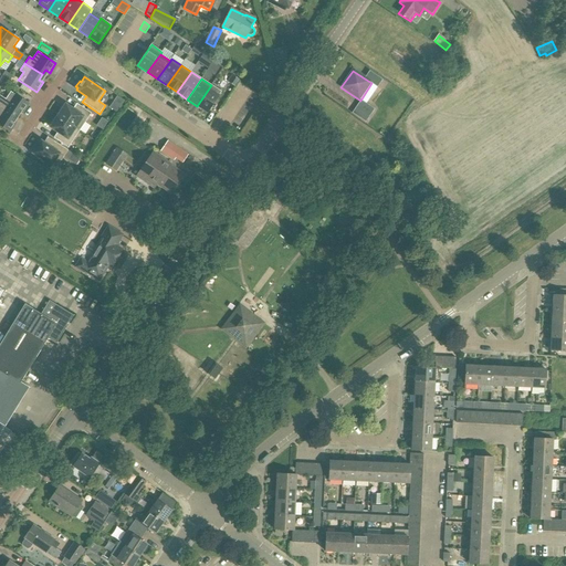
[(211,85),(197,106),(208,113),(221,92),(211,85)]
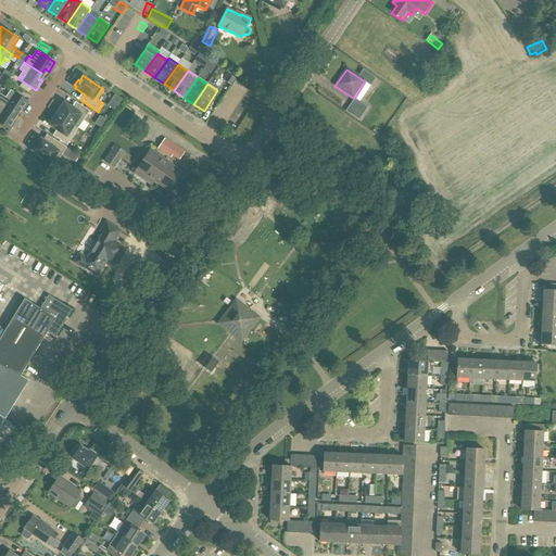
[(0,103),(17,115),(21,110),(22,111),(28,102),(11,90),(5,98),(0,93),(0,103)]
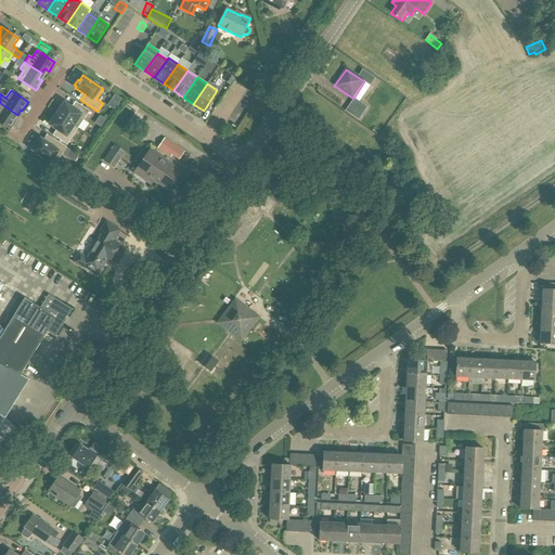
[(111,101),(118,105),(121,100),(115,95),(111,101)]
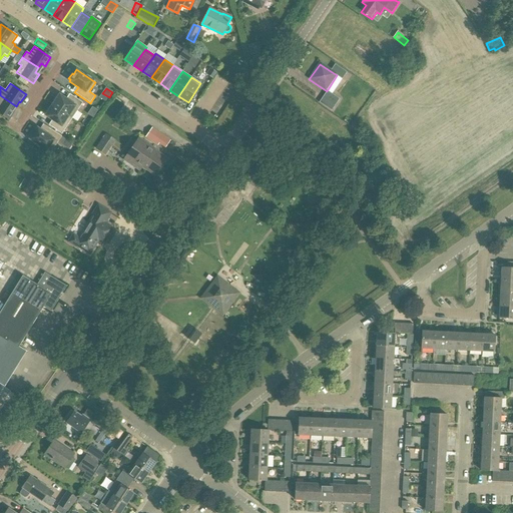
[(328,90),(323,97),(336,105),(340,99),(328,90)]
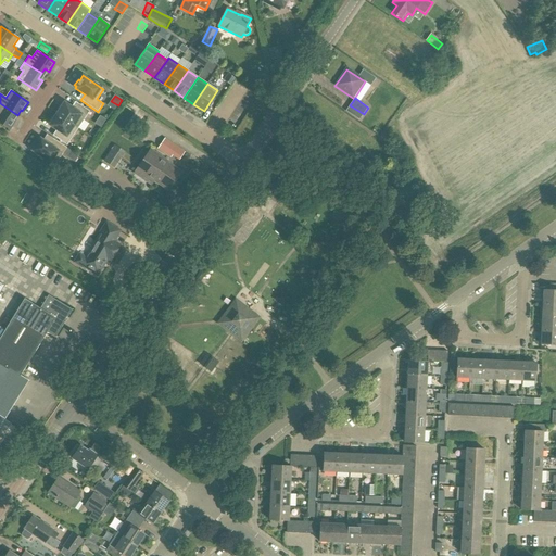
[(17,115),(0,103),(0,123),(10,130),(15,121),(14,119),(17,115)]
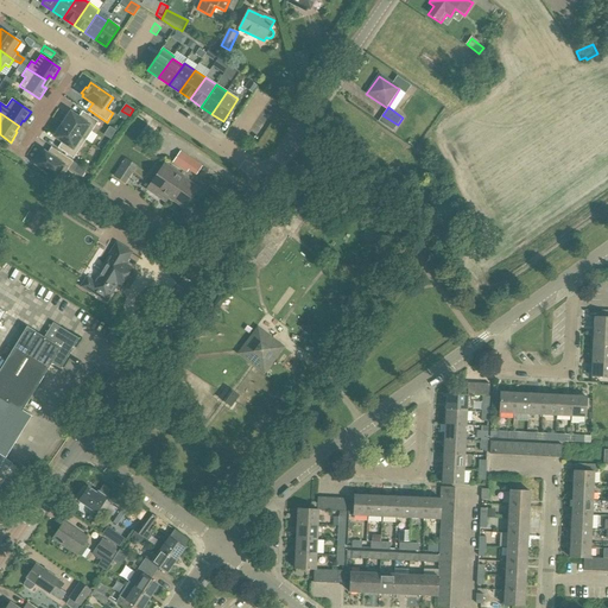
[(65,120),(62,125),(86,140),(97,122),(86,113),(81,120),(70,113),(69,114),(67,113),(63,119),(65,120)]
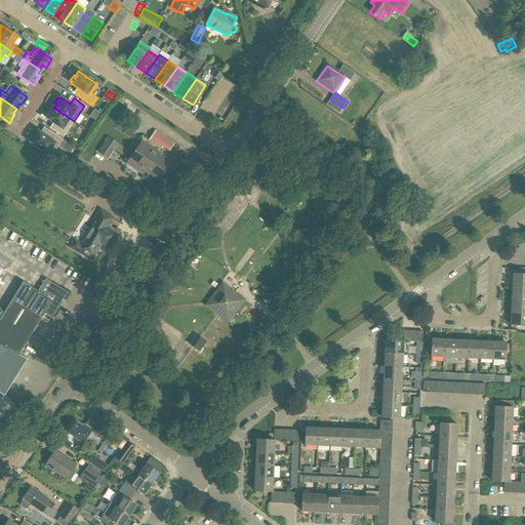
[(339,114),(344,108),(330,99),(326,106),(339,114)]
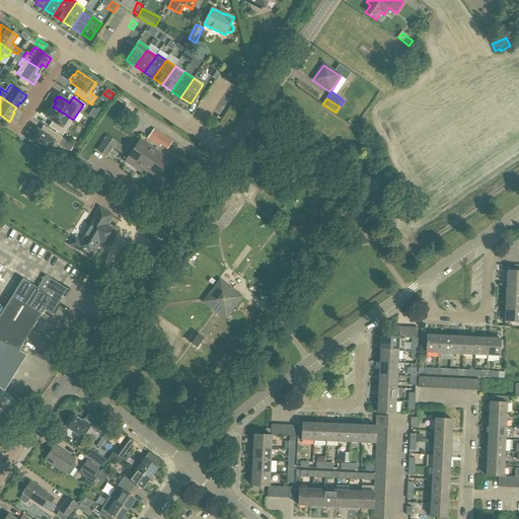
[(73,120),(53,106),(51,109),(49,108),(46,115),(47,115),(46,117),(55,123),(52,129),(63,136),(73,120)]
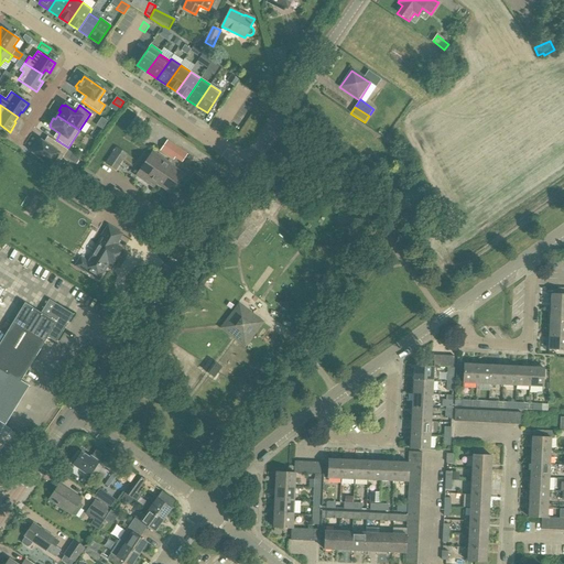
[(55,169),(67,150),(55,142),(52,148),(41,141),(40,142),(39,141),(34,147),(35,148),(33,153),(55,169)]
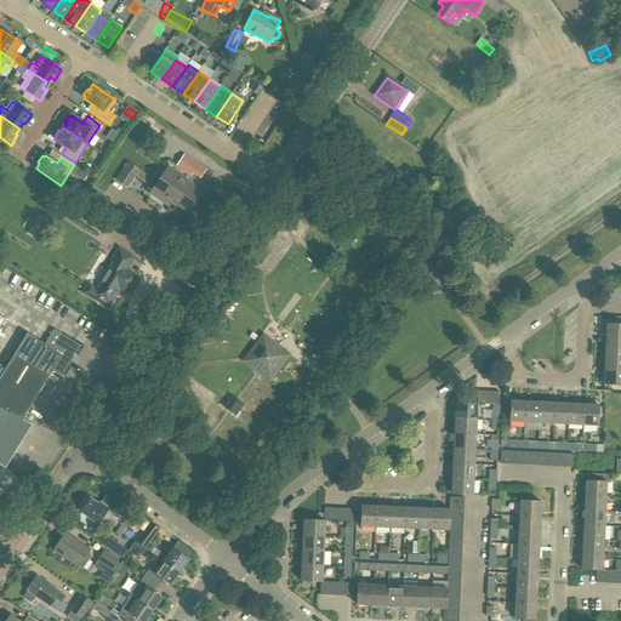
[(176,166),(191,176),(198,164),(184,155),(176,166)]
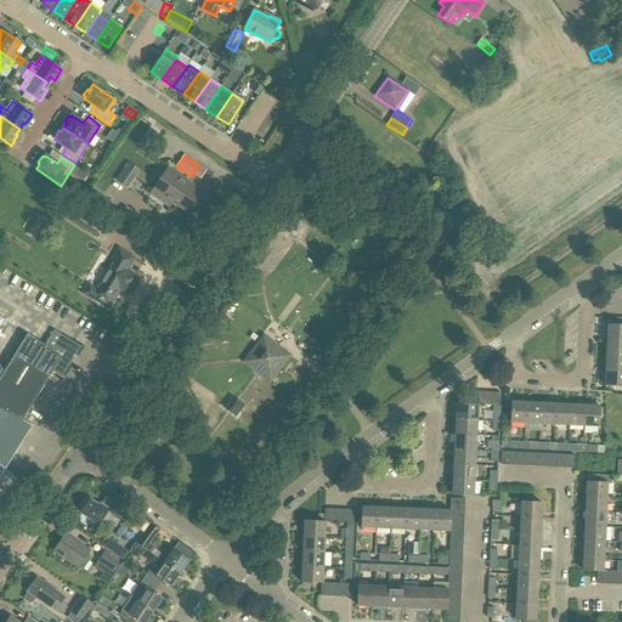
[(125,167),(113,186),(123,193),(136,173),(139,169),(129,162),(125,167)]
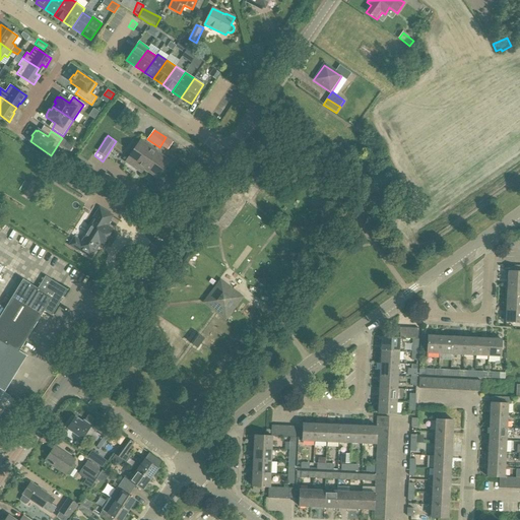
[(126,163),(142,173),(144,169),(157,178),(169,161),(155,152),(156,151),(140,140),(126,163)]
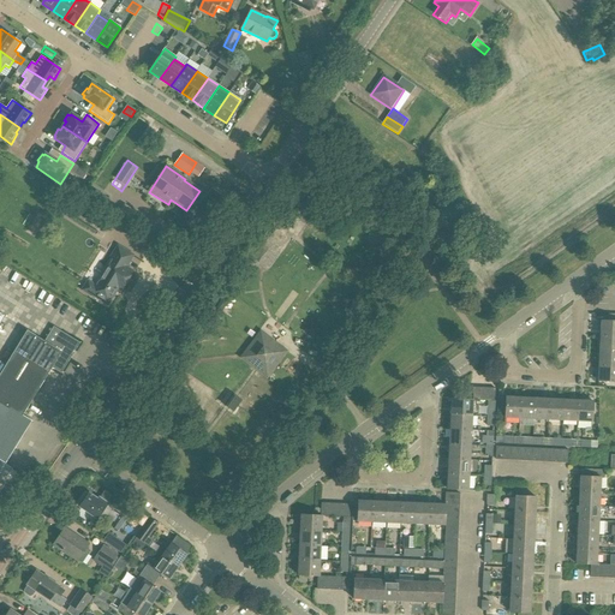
[(310,216),(315,210),(294,196),(291,202),(310,216)]
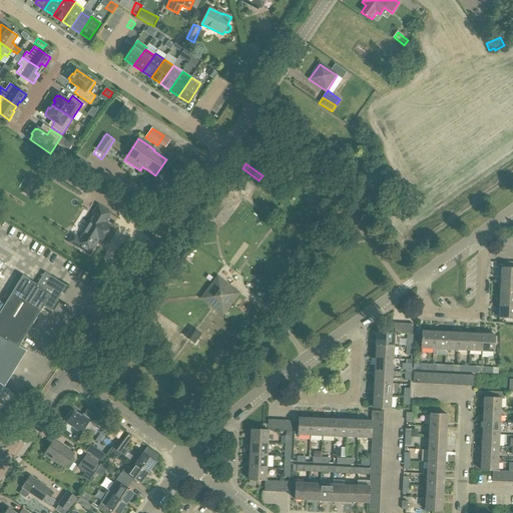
[(76,172),(74,176),(70,181),(88,192),(92,186),(93,184),(76,172)]
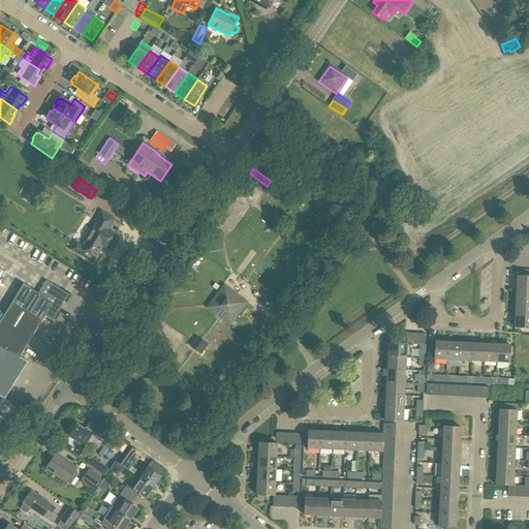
[(236,211),(242,205),(235,199),(229,206),(236,211)]
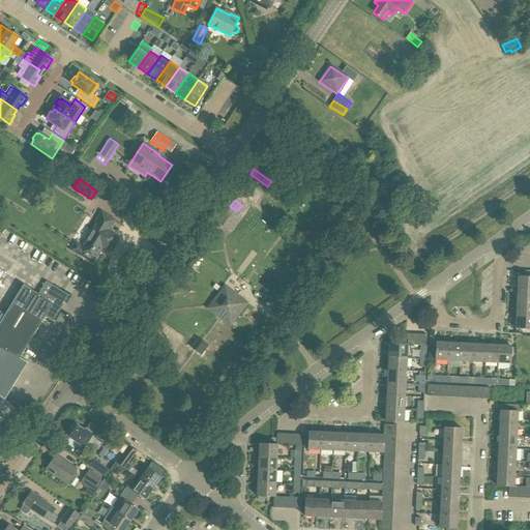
[(217,222),(223,226),(231,215),(225,211),(217,222)]
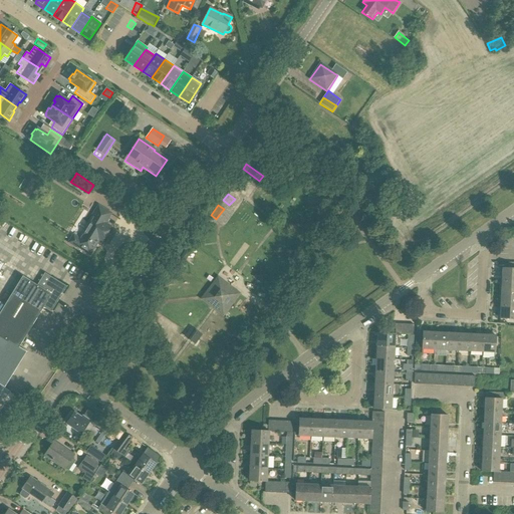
[(73,235),(69,242),(77,247),(77,246),(82,249),(82,250),(90,255),(99,240),(101,242),(110,226),(105,223),(111,213),(98,206),(92,215),(92,216),(93,217),(91,221),(90,220),(79,238),(73,235)]
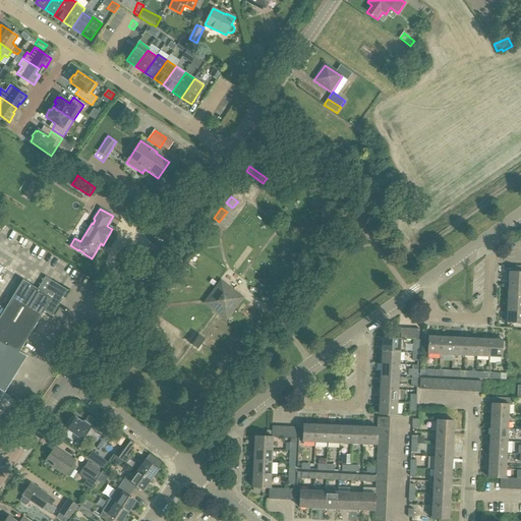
[(182,263),(186,266),(196,251),(192,248),(182,263)]
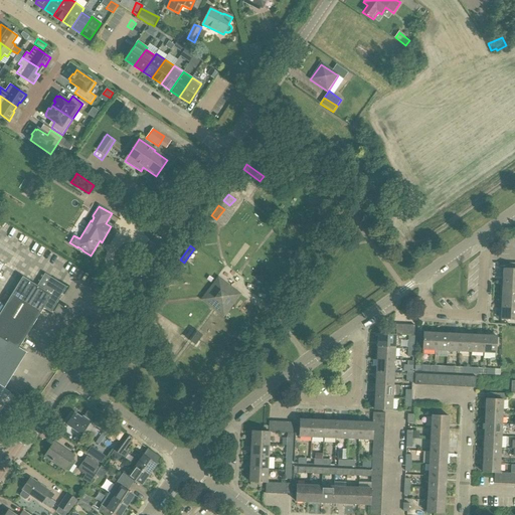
[(502,283),(514,283),(514,263),(511,263),(511,269),(503,269),(502,283)]
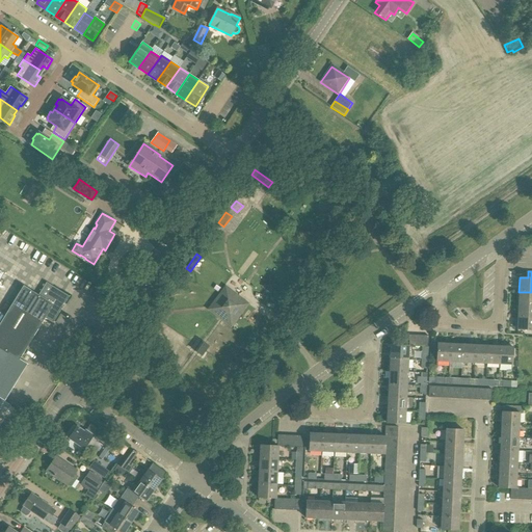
[(262,286),(271,293),(278,284),(269,276),(262,286)]
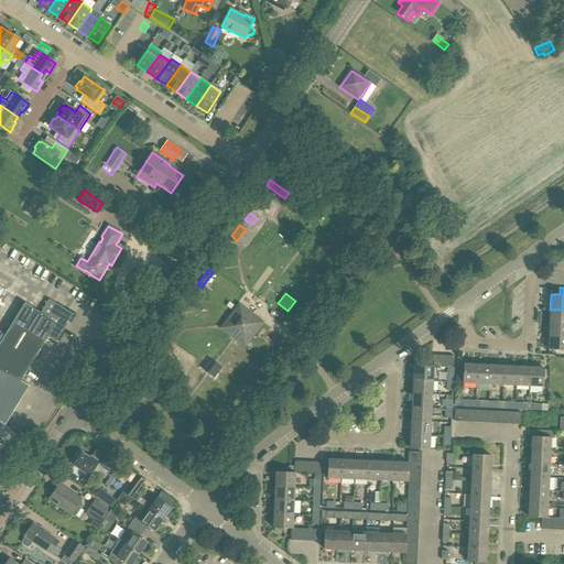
[(0,421),(4,424),(6,424),(29,387),(21,381),(49,337),(56,343),(74,314),(65,308),(56,304),(49,316),(42,313),(25,302),(0,344),(0,421)]
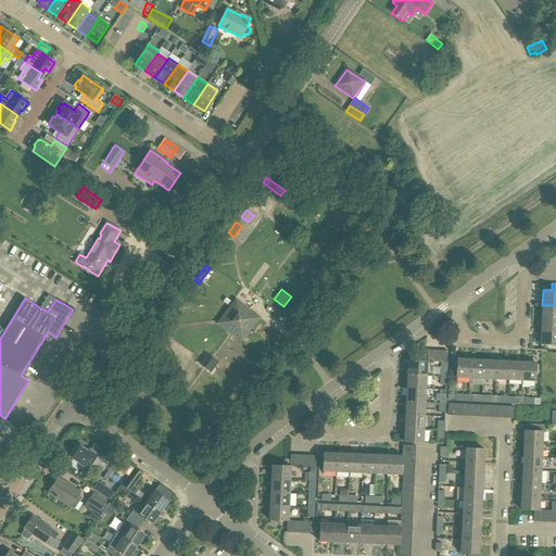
[(223,323),(241,336),(254,318),(237,305),(223,323)]
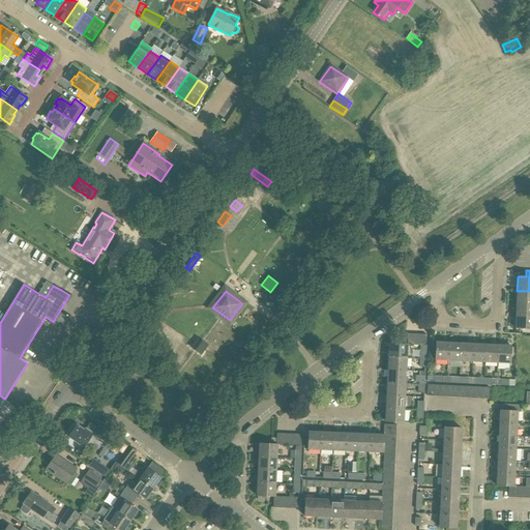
[(529,291),(517,291),(516,303),(529,303),(529,291)]
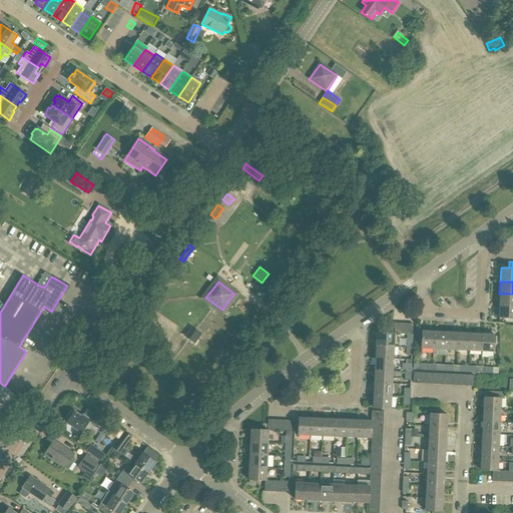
[(499,307),(512,307),(512,294),(499,294),(499,307)]
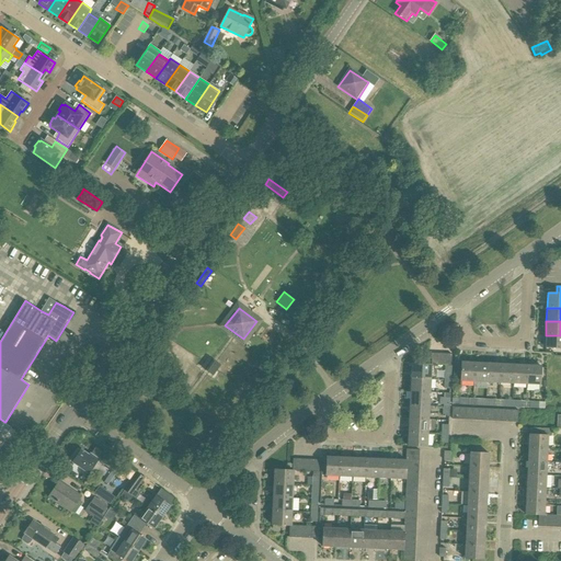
[(506,323),(497,328),(500,333),(508,329),(506,323)]
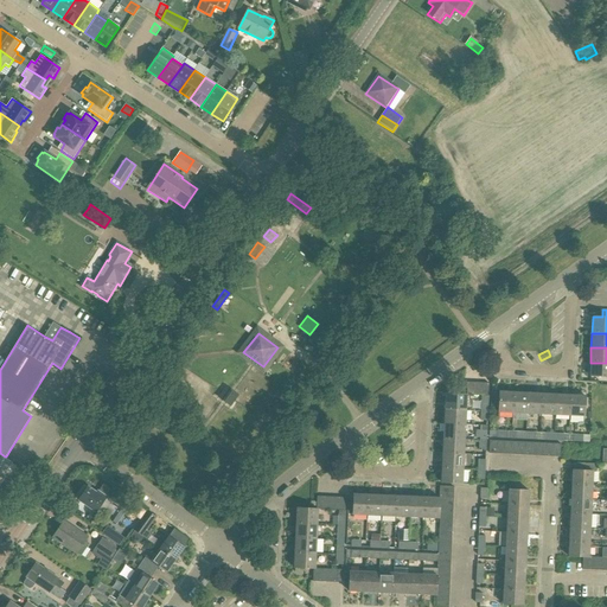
[(606,363),(590,363),(589,377),(606,377),(606,363)]
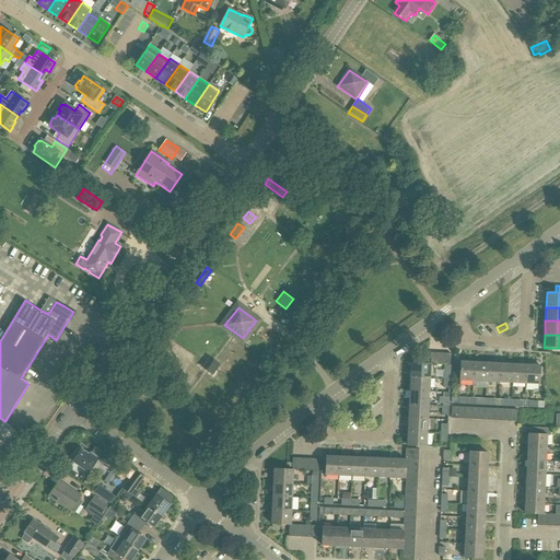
[(202,368),(213,375),(220,366),(209,359),(202,368)]
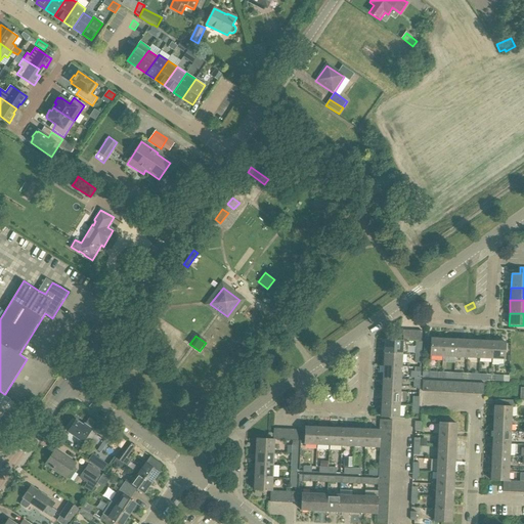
[(429,356),(442,357),(443,339),(430,339),(429,356)]
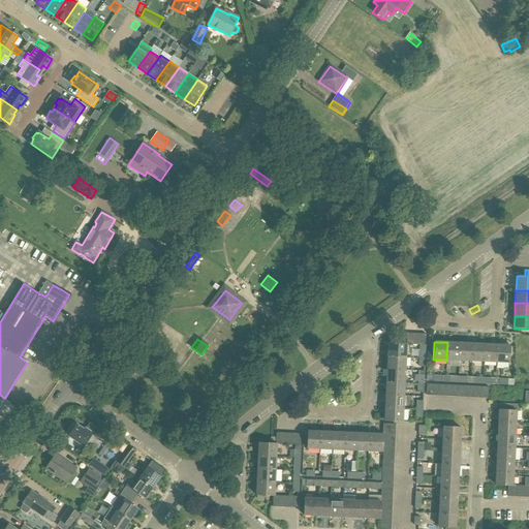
[(461,343),(447,342),(446,361),(460,361),(461,343)]
